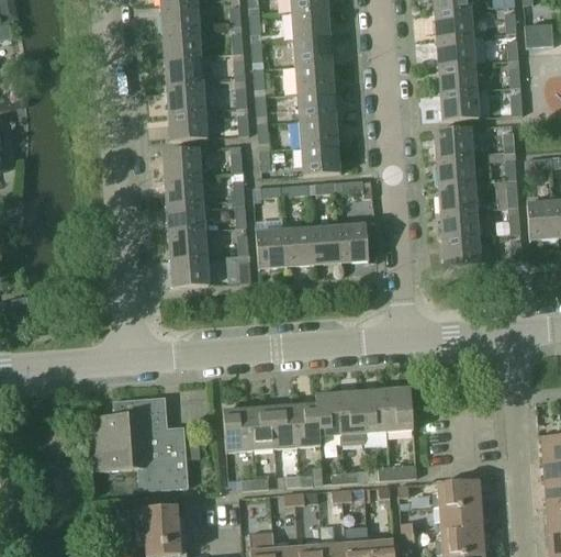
[(291,0),(292,12),(327,9),(326,0),(291,0)]
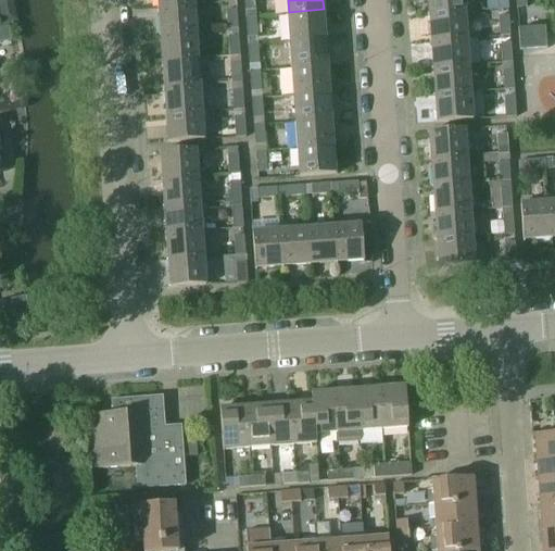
[(428,0),(429,11),(466,9),(465,0),(428,0)]
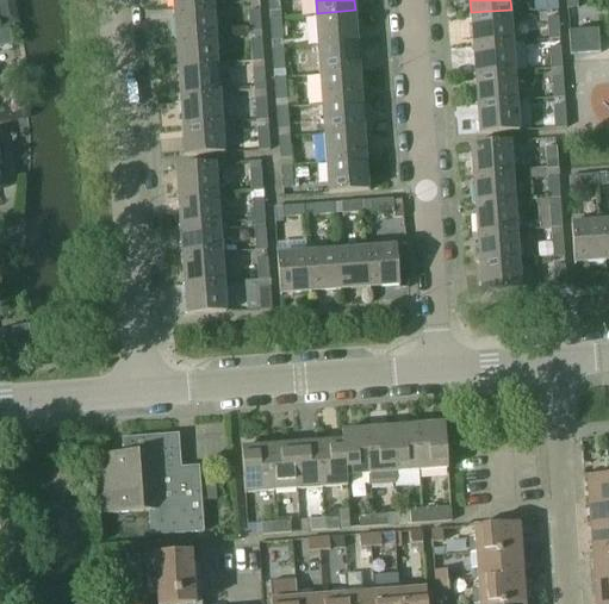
[(176,33),(217,31),(215,1),(174,5),(176,33)]
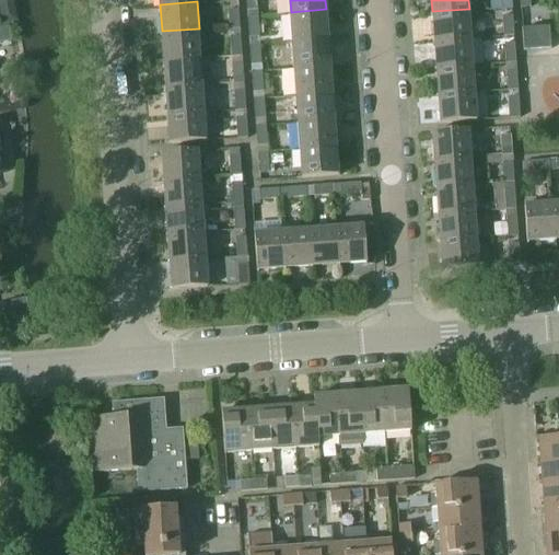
[(241,25),(239,6),(229,7),(230,26),(241,25)]
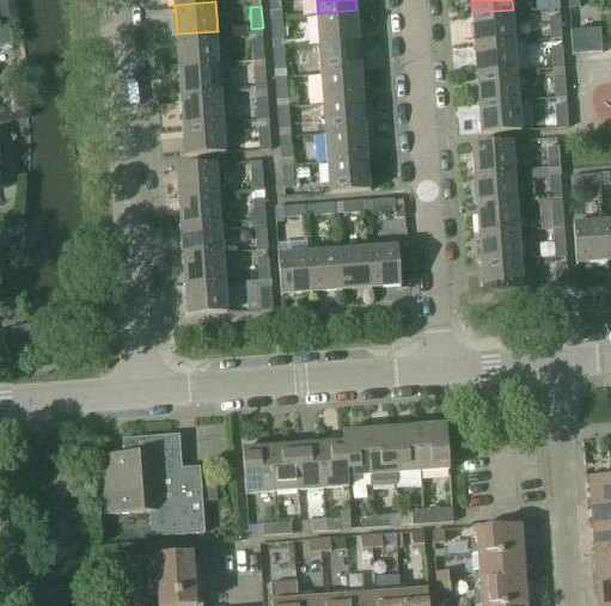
[(321,42),(359,40),(356,10),(318,13),(321,42)]
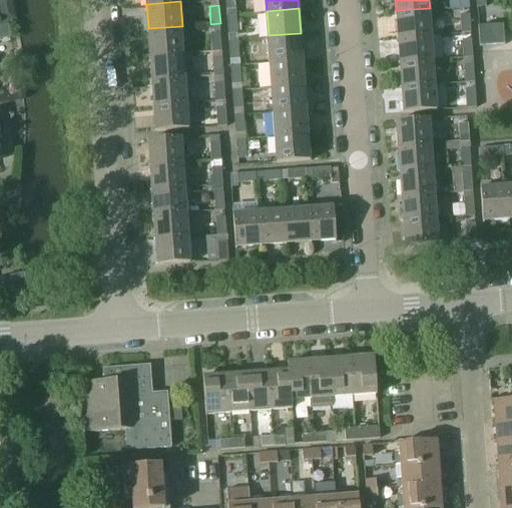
[(398,35),(432,32),(430,8),(396,10),(398,35)]
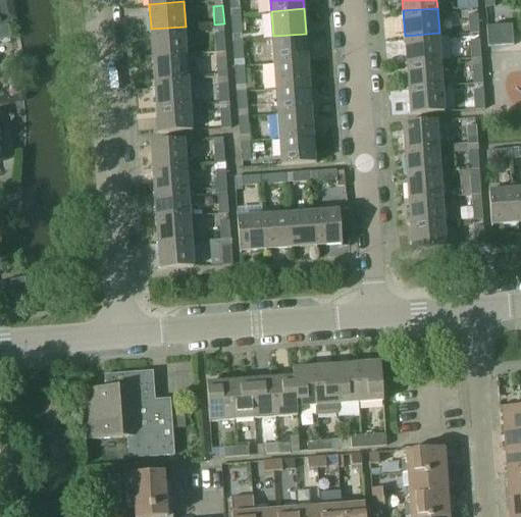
[(15,9),(1,12),(2,18),(16,15),(15,9)]
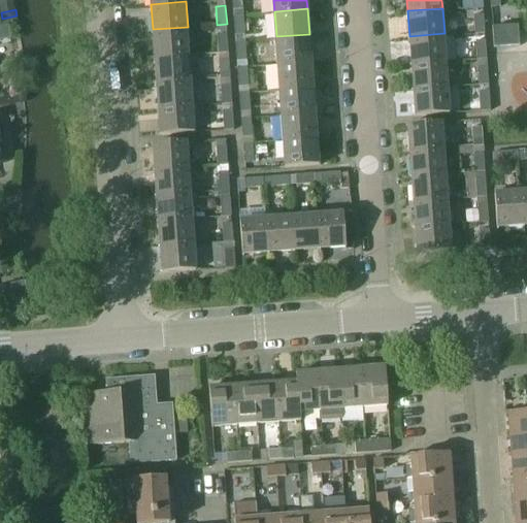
[(485,30),(484,11),(473,12),(475,31),(485,30)]
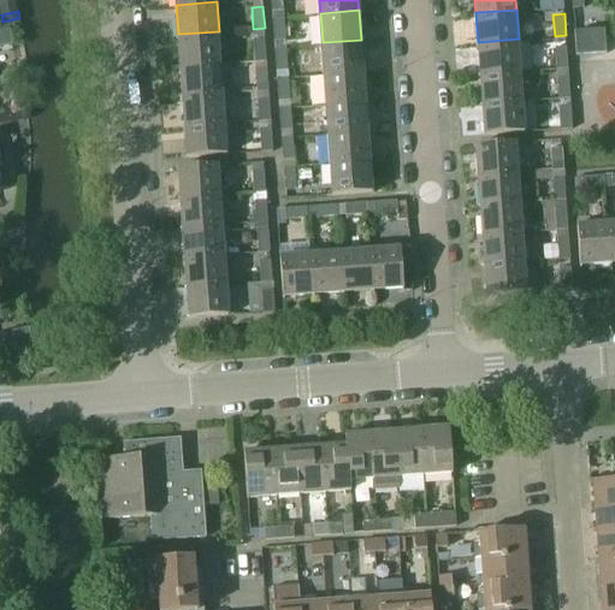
[(272,16),(275,37),(285,37),(284,16),(272,16)]
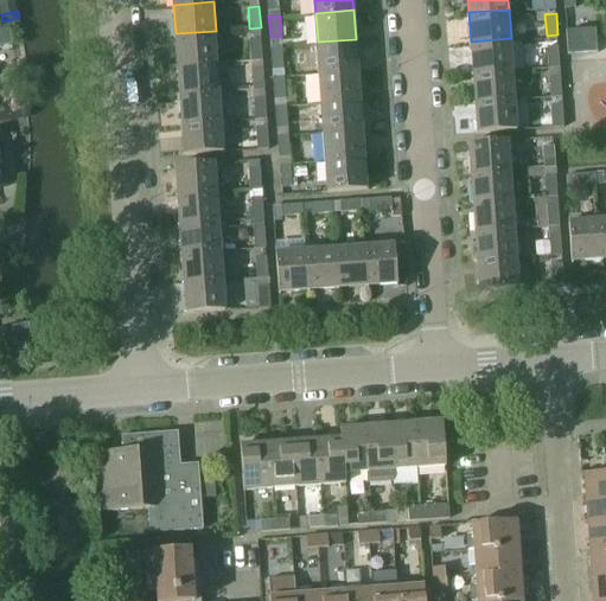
[(597,25),(568,27),(571,52),(599,50),(597,25)]
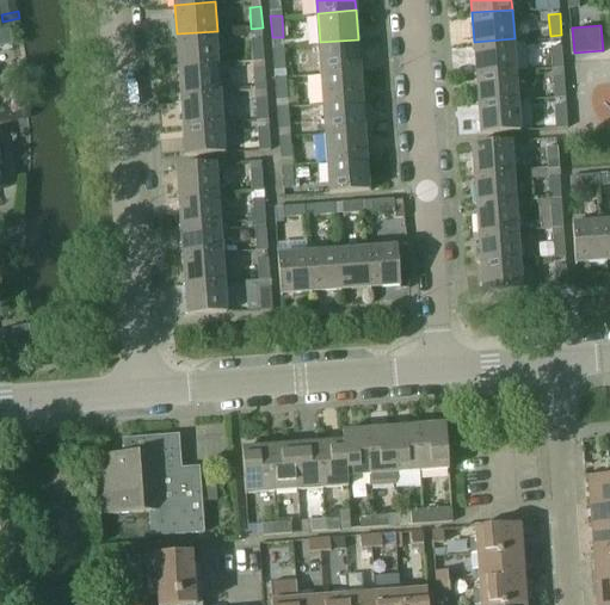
[(179,63),(219,61),(217,31),(177,34),(179,63)]
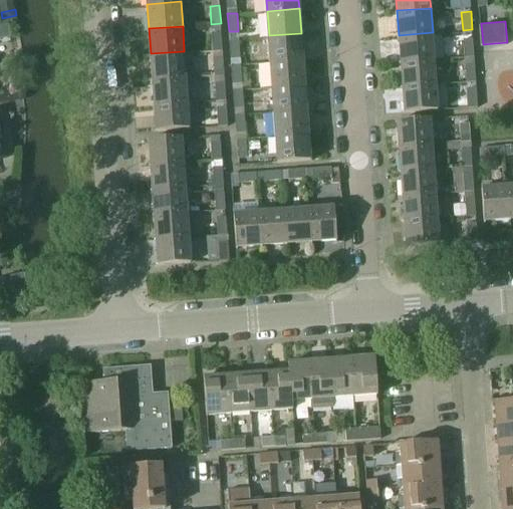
[(223,48),(221,30),(212,31),(213,49),(223,48)]
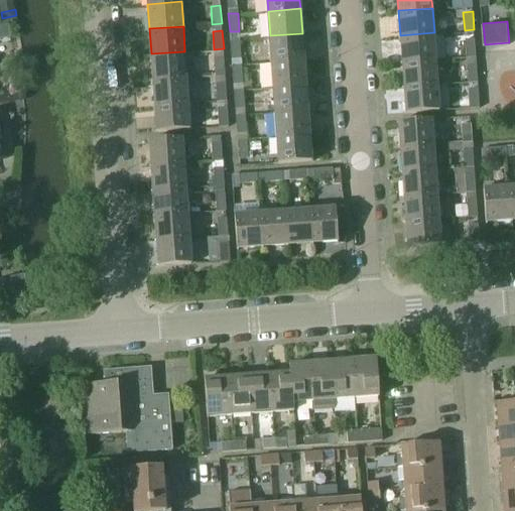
[(402,59),(436,57),(434,32),(400,35),(402,59)]
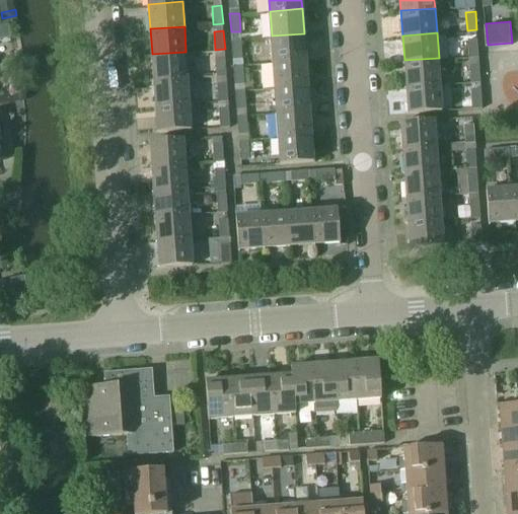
[(274,61),(306,59),(304,33),(272,35),(274,61)]
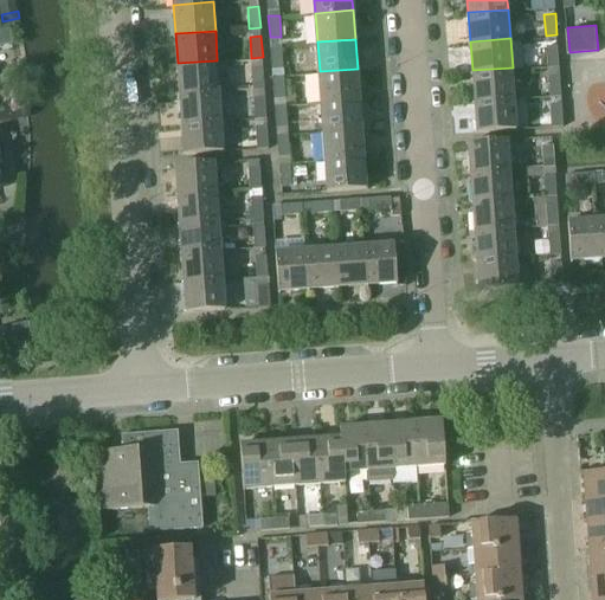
[(559,64),(558,43),(546,43),(547,64),(559,64)]
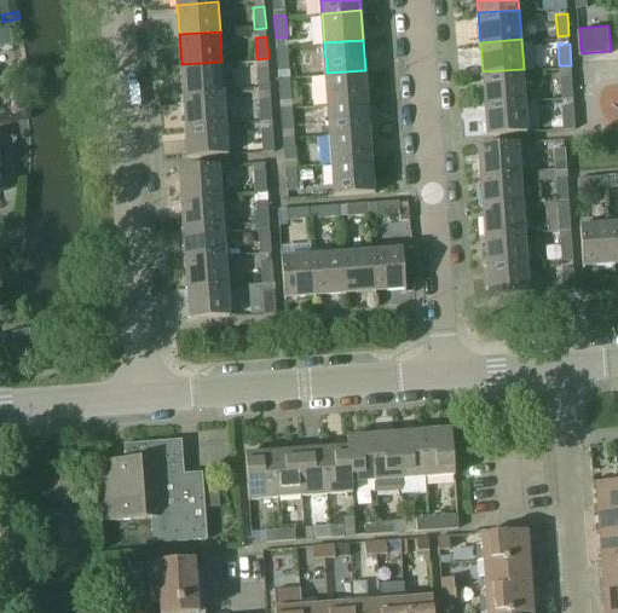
[(276,46),(277,68),(289,68),(288,45),(276,46)]
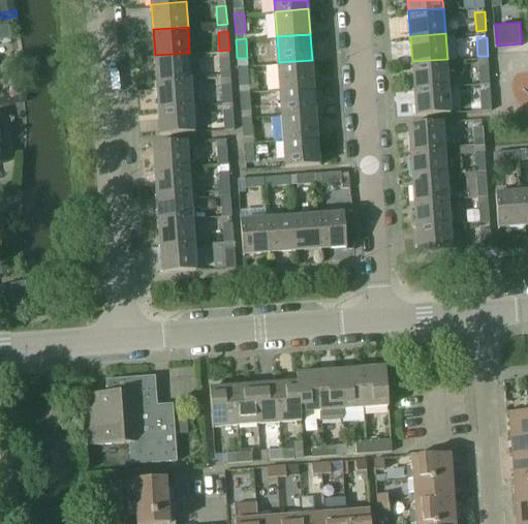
[(156,81),(191,79),(189,53),(155,55),(156,81)]
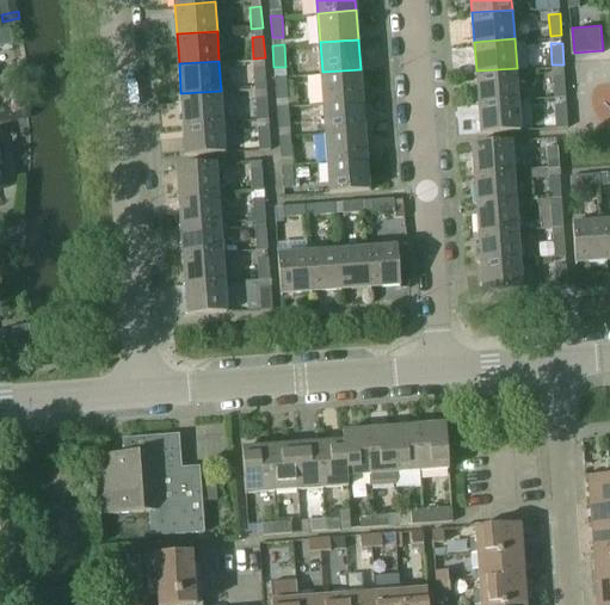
[(265,65),(253,66),(256,87),(266,87),(265,65)]
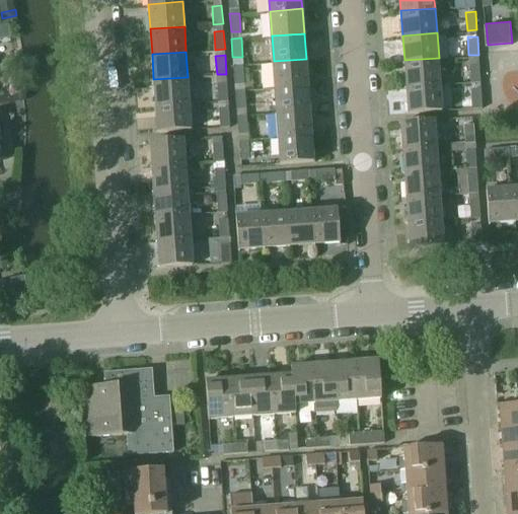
[(407,85),(440,83),(439,58),(404,60),(407,85)]
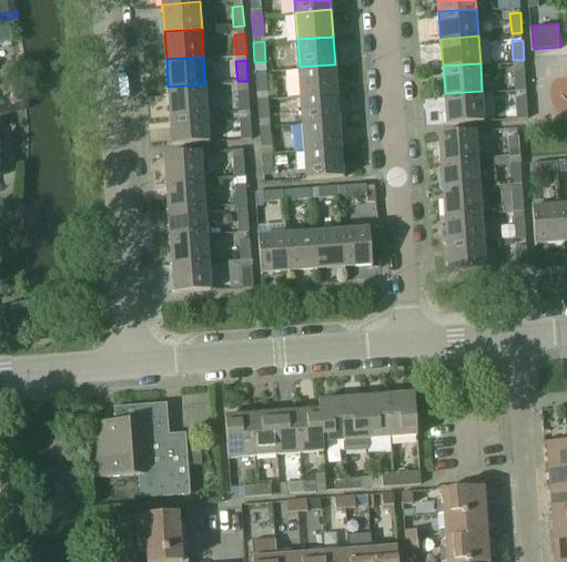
[(302,94),(337,91),(335,64),(300,67),(302,94)]
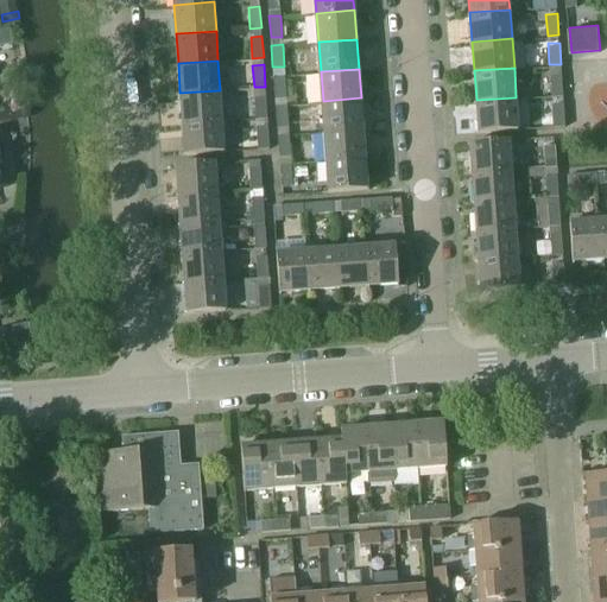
[(563,94),(562,73),(550,73),(551,94),(563,94)]
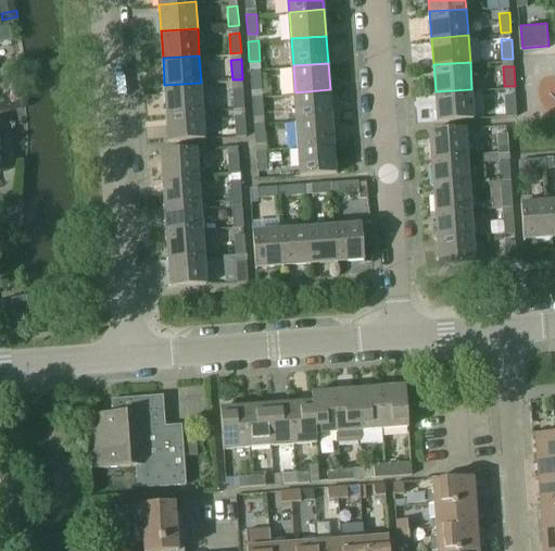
[(250,67),(251,88),(262,87),(261,67),(250,67)]
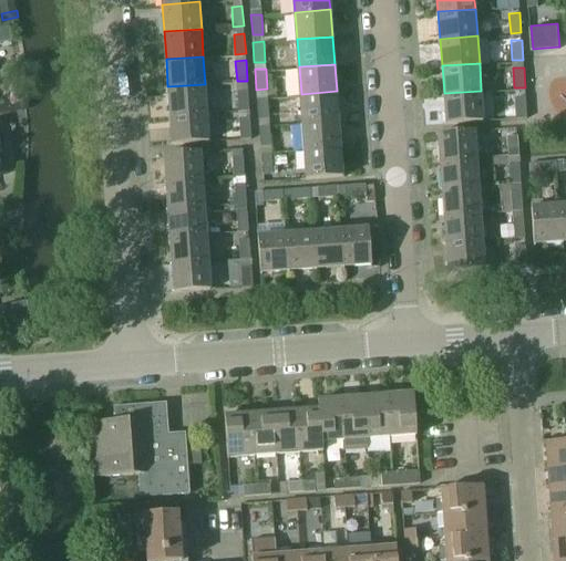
[(170,114),(207,111),(205,84),(167,86),(170,114)]
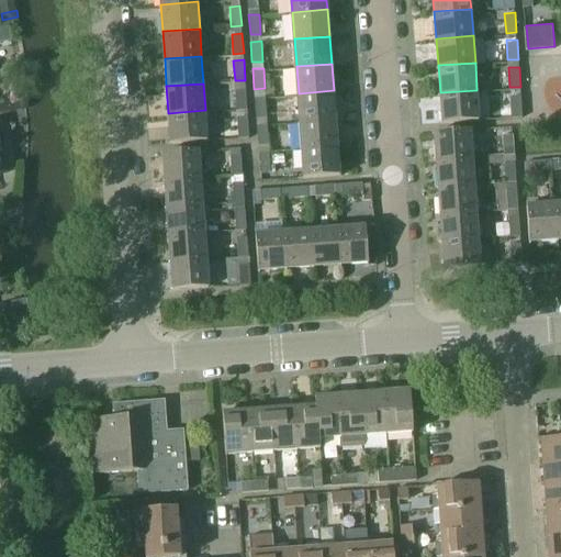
[(246,87),(235,88),(236,108),(247,107),(246,87)]
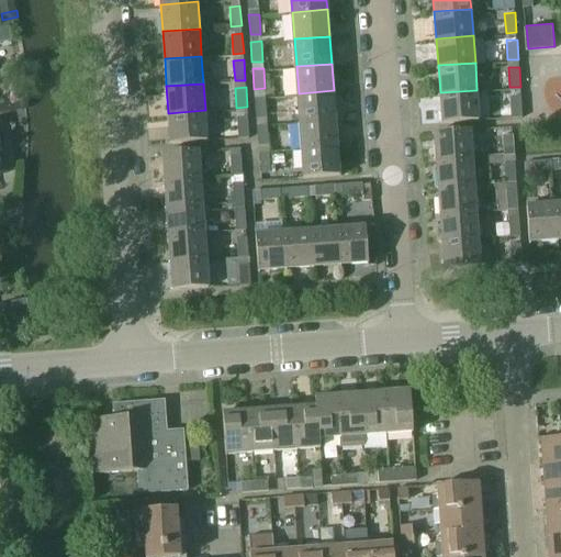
[(300,120),(336,118),(334,90),(299,93),(300,120)]
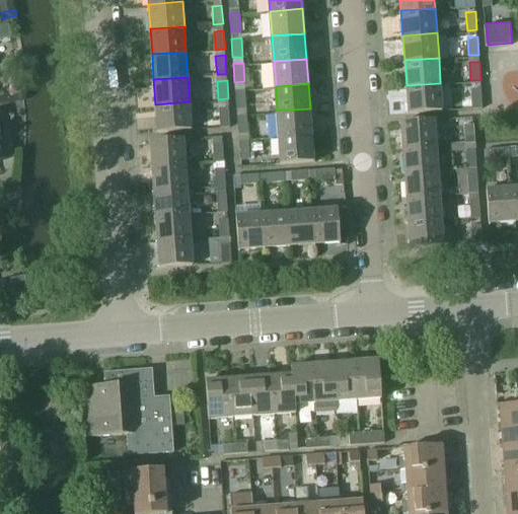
[(442,108),(440,83),(407,85),(409,111),(442,108)]
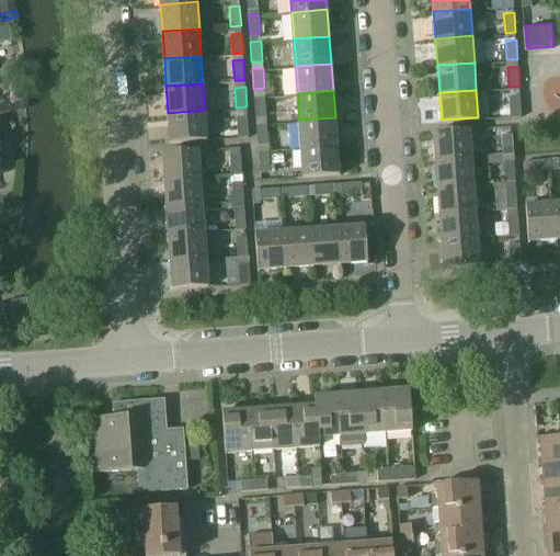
[(521,93),(510,94),(511,114),(522,113),(521,93)]
